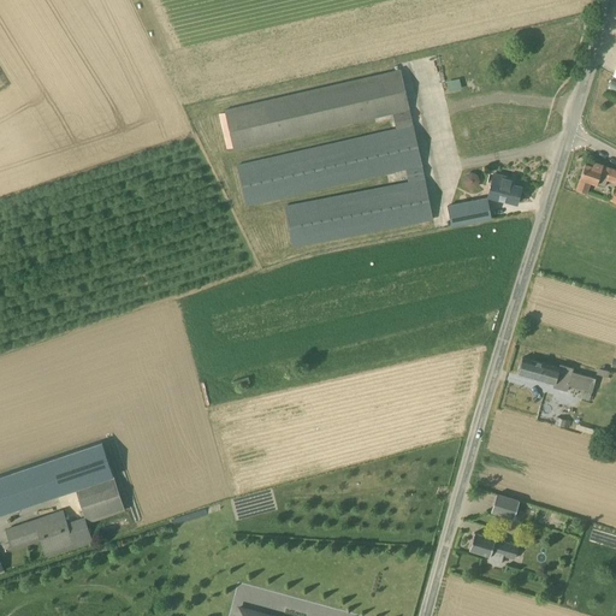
[(401,70),(224,110),(234,152),(392,114),(397,130),(238,167),(247,203),(406,170),(408,182),(284,207),(292,247),(433,219),(413,125),(401,70)]
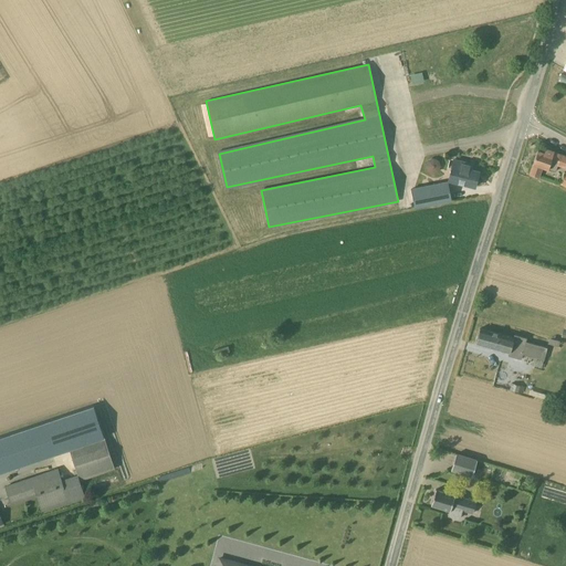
[(565,156),(554,153),(554,152),(545,148),(544,153),(537,150),(533,164),(530,175),(538,177),(543,167),(555,171),(558,165),(565,167),(565,166),(565,156)]
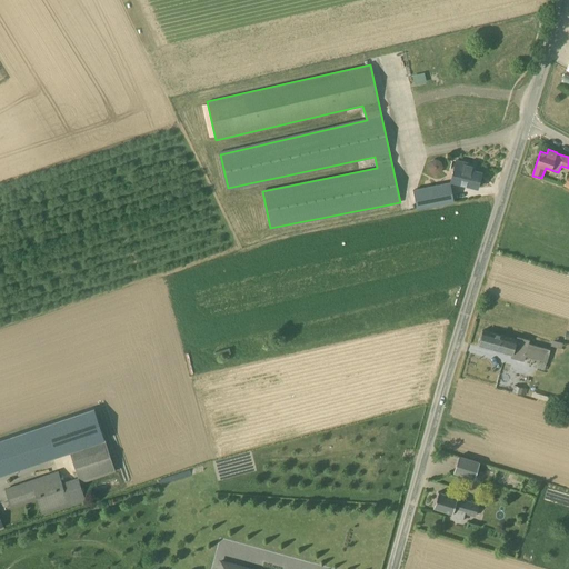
[(442,170),(439,160),(428,162),(430,173),(442,170)]
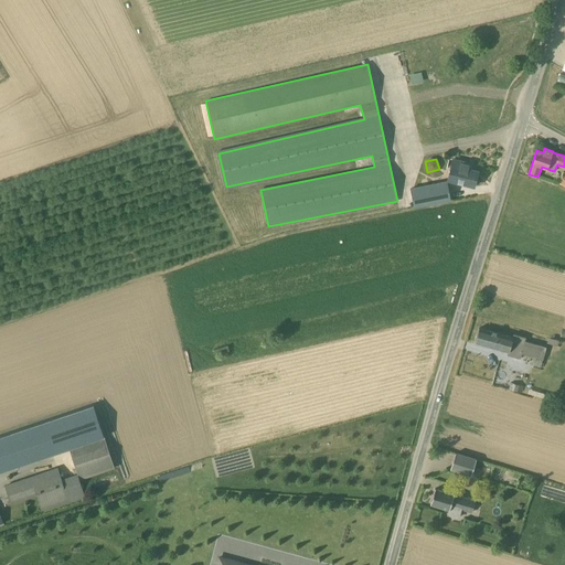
[(478,171),(470,170),(471,164),(452,159),(447,180),(473,187),(478,171)]
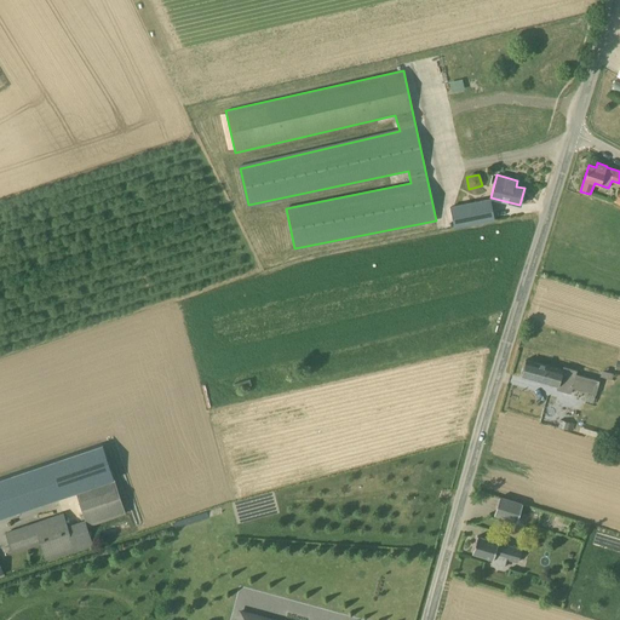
[(491,199),(478,201),(451,208),(454,228),(483,222),(494,219),(491,199)]
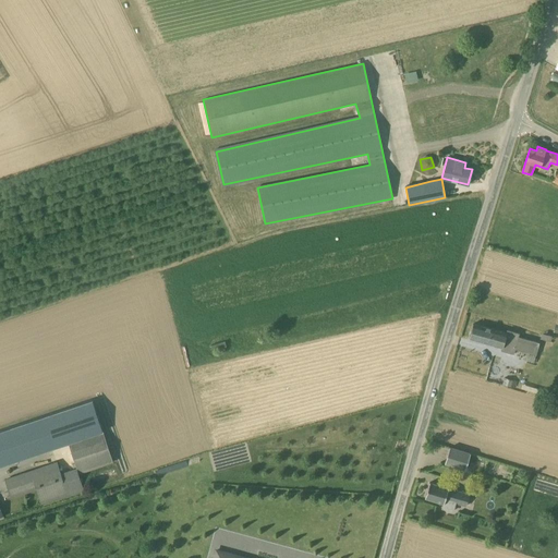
[(516,336),(506,334),(473,324),(469,338),(509,349),(511,341),(513,341),(516,336)]
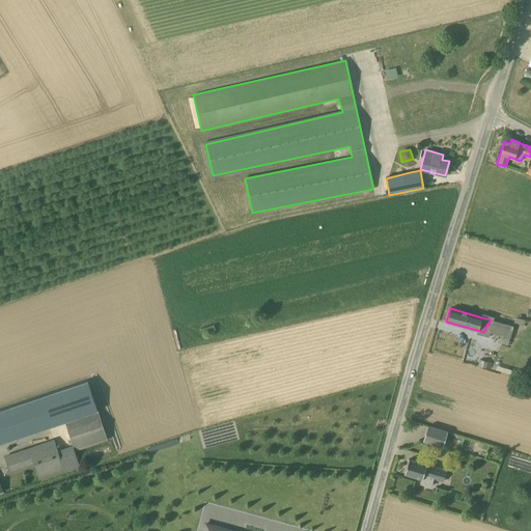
[(524,348),(528,337),(516,333),(512,344),(524,348)]
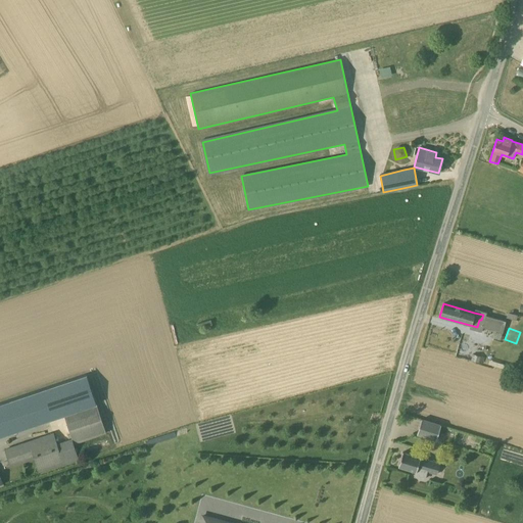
[(485,358),(474,354),(472,361),(483,364),(485,358)]
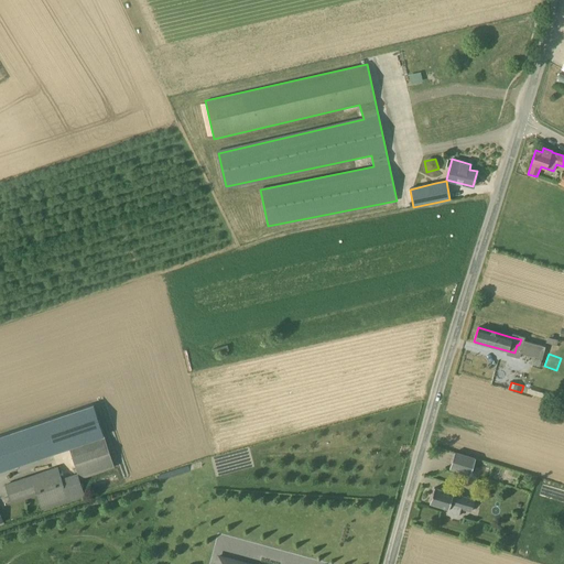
[(0,435),(0,472),(105,437),(95,408),(94,404),(0,435)]
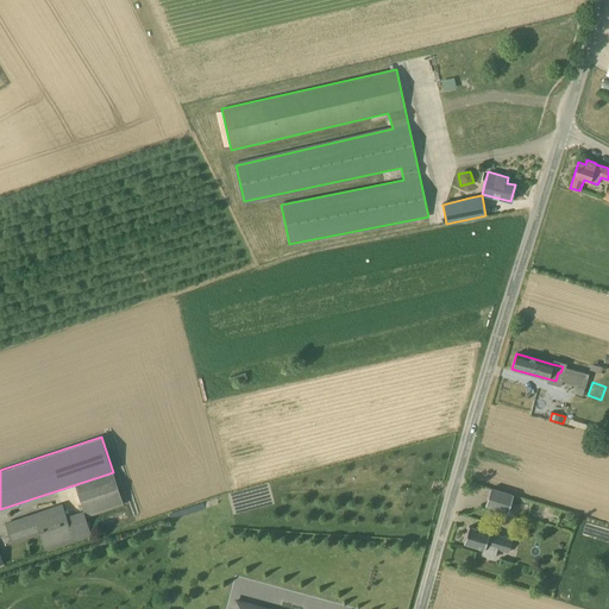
[(123,504),(112,473),(75,485),(83,510),(67,516),(62,503),(5,523),(12,544),(39,534),(45,551),(92,534),(86,518),(123,504)]
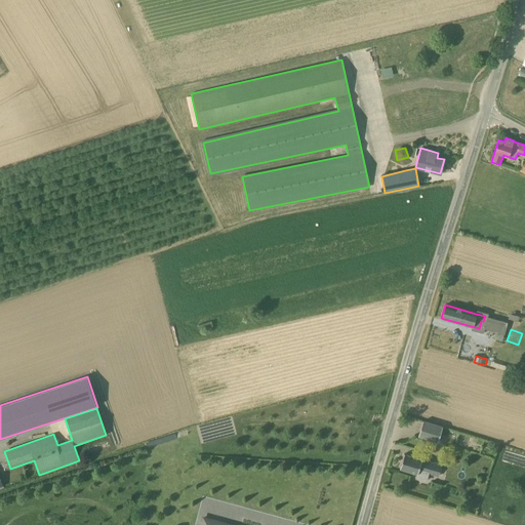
[(443,428),(422,421),(418,436),(438,442),(443,428)]
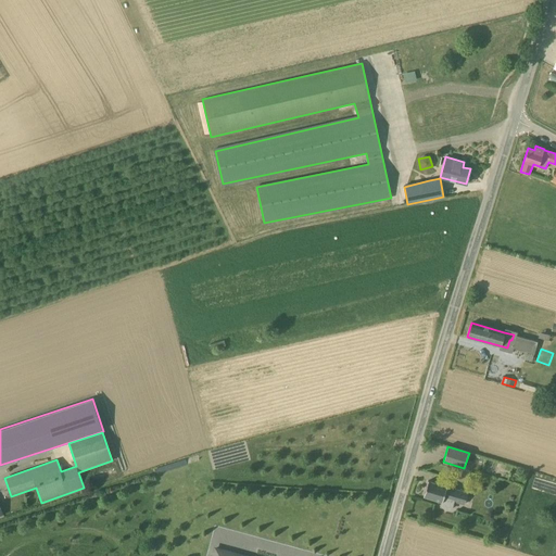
[(204,452),(206,466),(231,462),(229,447),(204,452)]
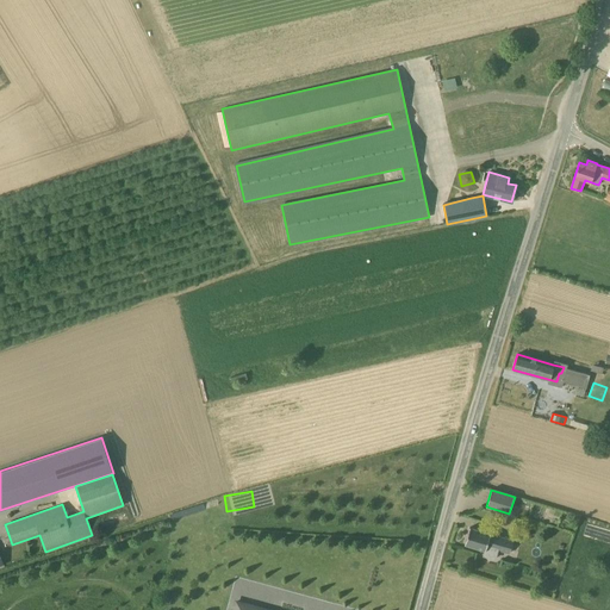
[(512,541),(490,534),(470,528),(465,543),(484,549),(483,555),(496,560),(499,551),(509,553),(512,541)]
